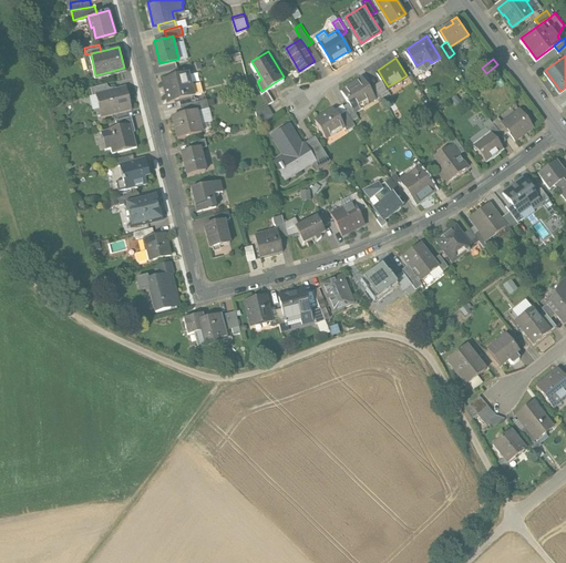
[(188,70),(164,77),(170,100),(178,98),(191,94),(188,85),(193,85),(188,70)]
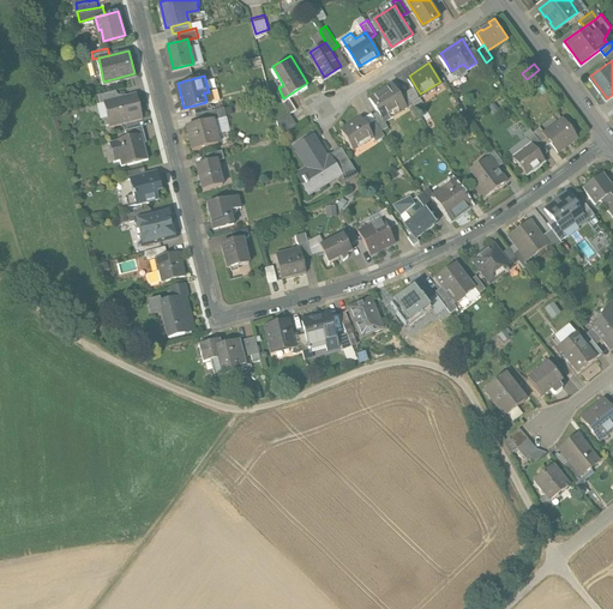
[(392,82),(371,96),(379,108),(385,119),(394,113),(391,109),(404,101),(400,92),(392,82)]
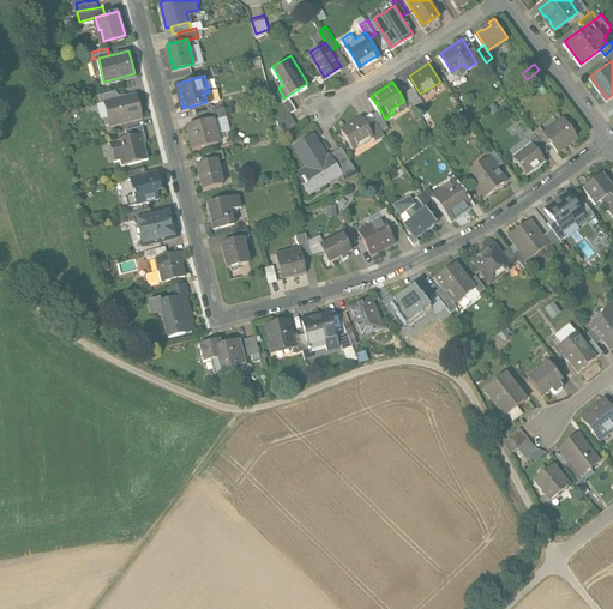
[(414,84),(407,89),(414,101),(421,96),(420,94),(414,84)]
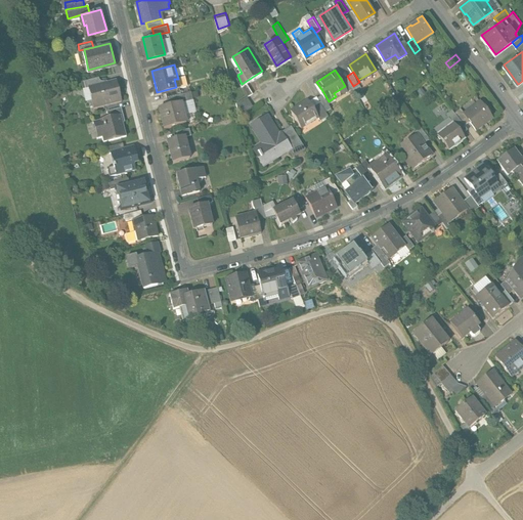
[(97,75),(84,79),(86,86),(89,85),(89,84),(99,81),(97,75)]
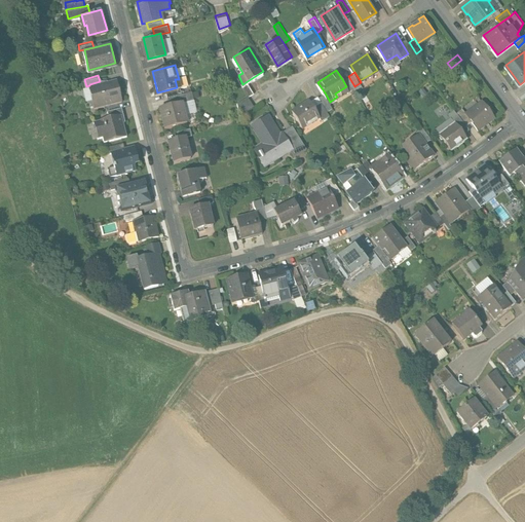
[(354,86),(348,76),(342,79),(346,86),(349,89),(354,86)]
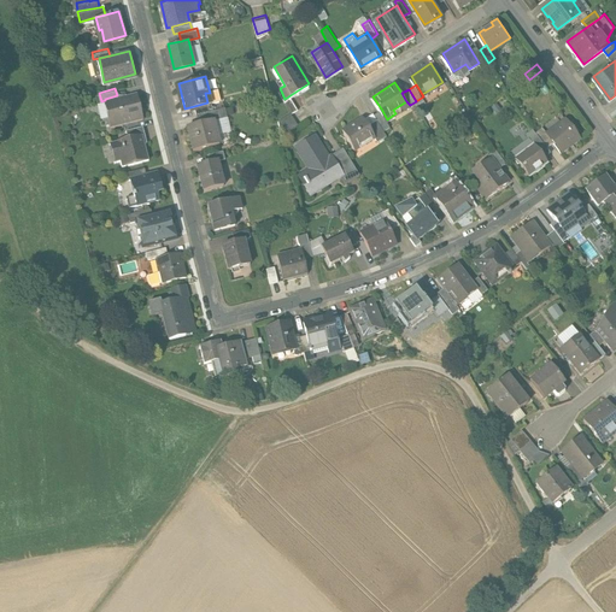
[(117,95),(105,99),(105,100),(111,124),(144,116),(138,90),(117,95)]
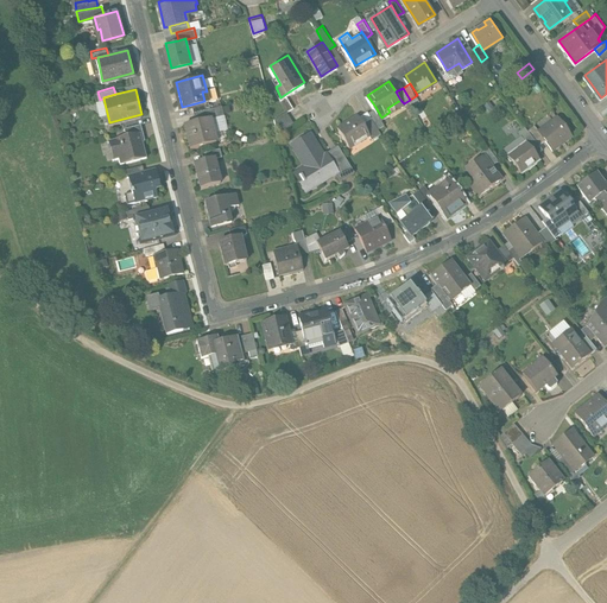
[(204,101),(191,105),(194,110),(197,110),(210,107),(208,100),(204,101)]
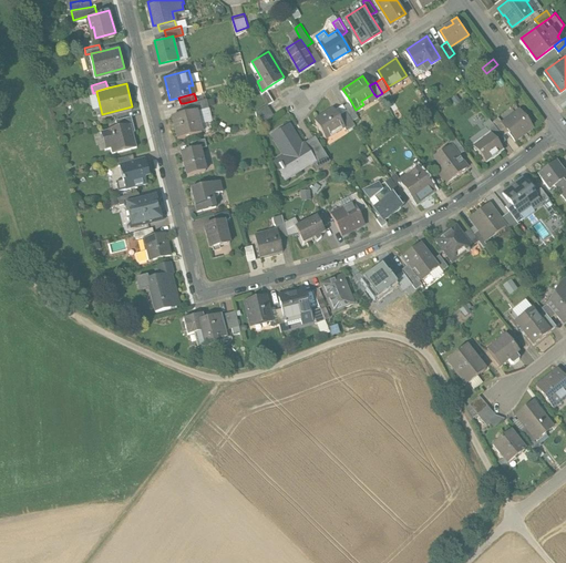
[(196,100),(184,103),(186,111),(193,109),(209,104),(207,96),(196,100)]
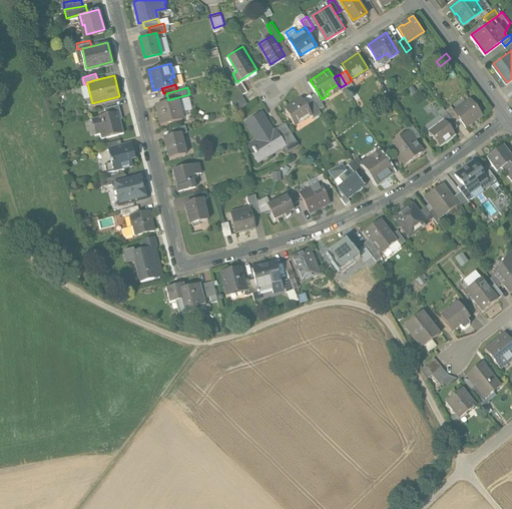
[(322,99),(317,90),(312,94),(320,107),(325,104),(322,99)]
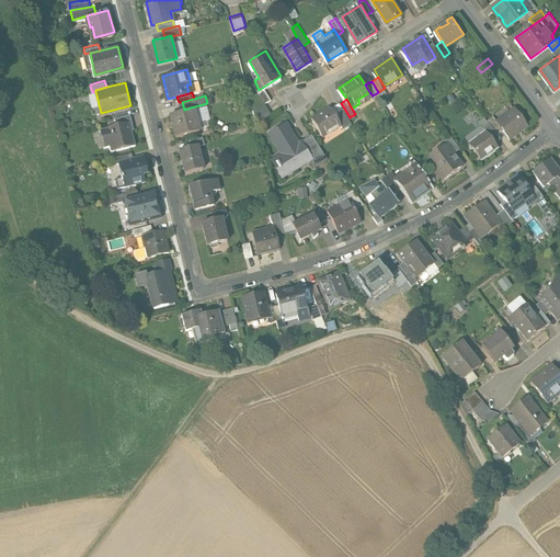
[(265,101),(253,108),(256,121),(272,112),(265,101)]
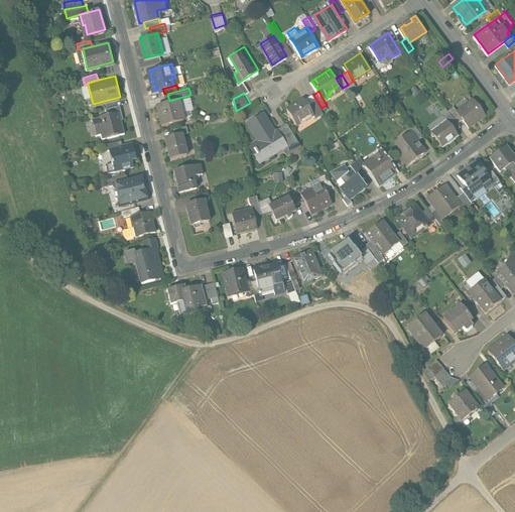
[(313,112),(315,116),(324,111),(322,108),(313,95),(312,93),(304,97),(313,112)]
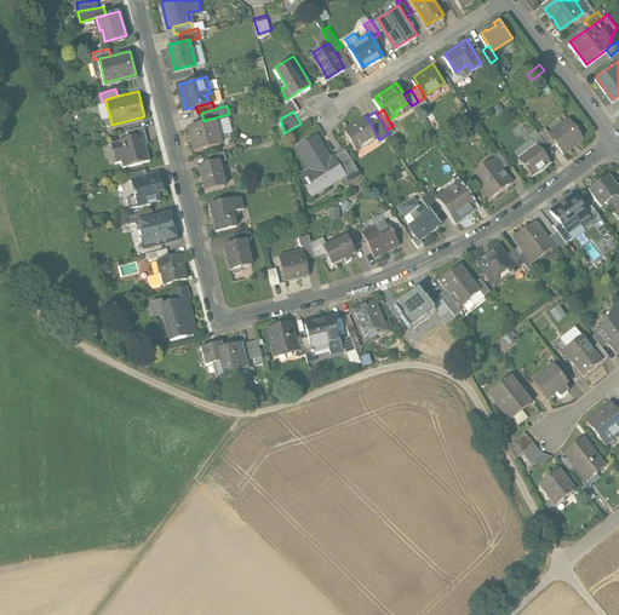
[(365,115),(344,127),(356,148),(377,134),(366,116),(365,115)]
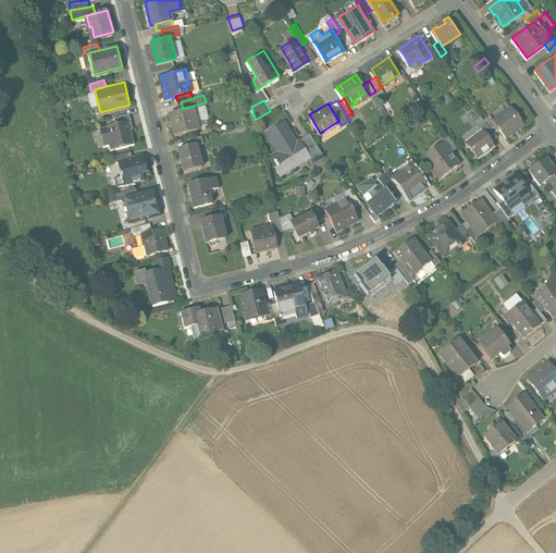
[(511,103),(493,118),(501,126),(507,135),(524,123),(511,103)]
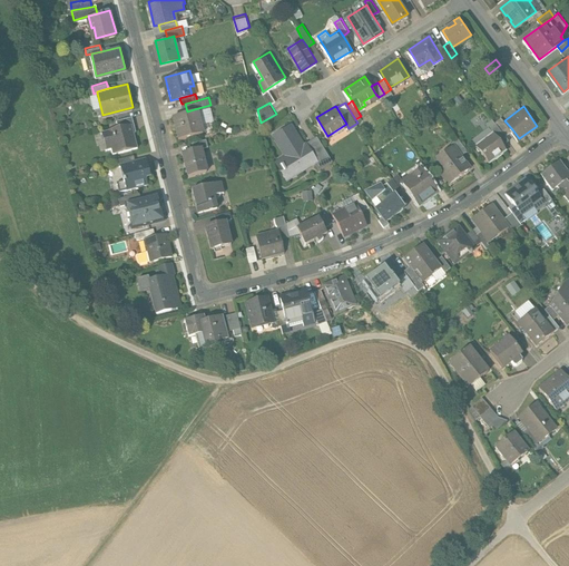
[(194,109),(187,111),(174,115),(180,137),(200,132),(194,109)]
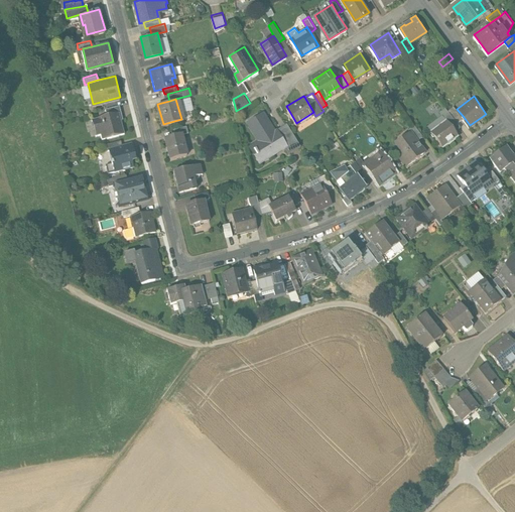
[(117,104),(105,107),(107,114),(119,111),(117,104)]
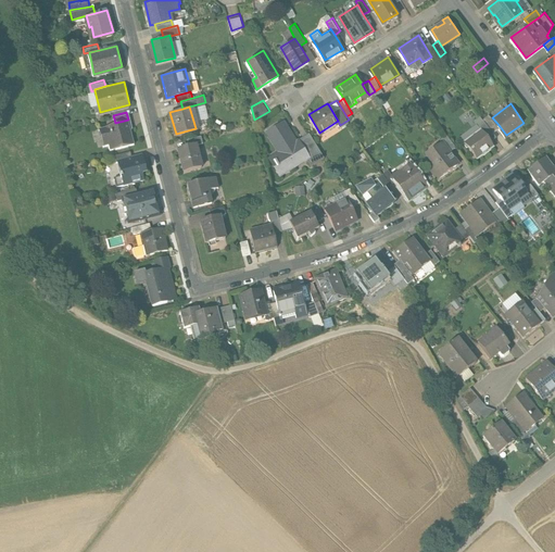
[(492,117),(489,113),(483,117),(484,118),(493,130),(500,126),(492,117)]
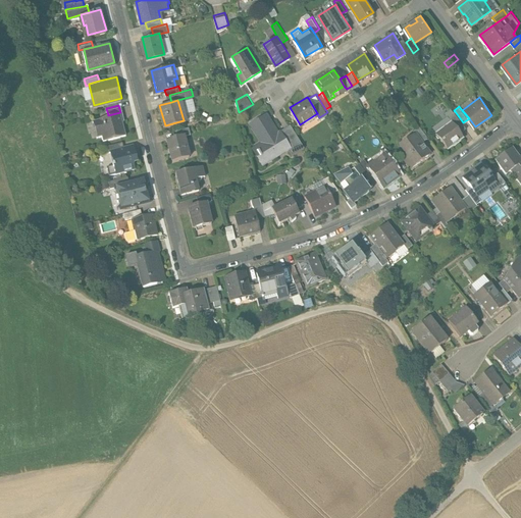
[(285,141),(267,111),(252,121),(265,144),(259,147),(262,152),(260,154),(264,160),(288,146),(289,145),(285,141)]
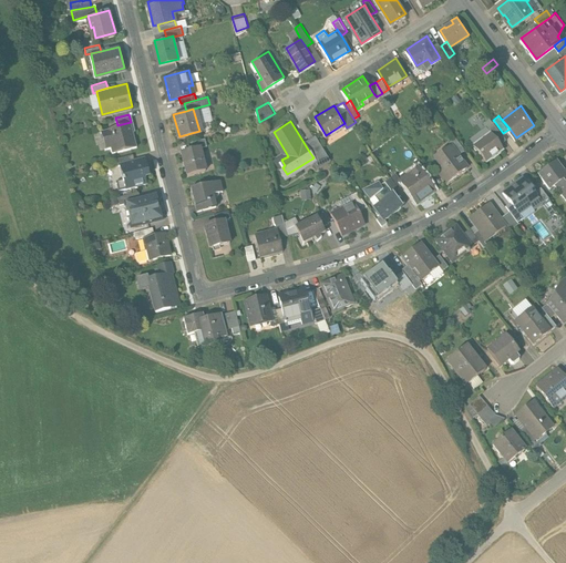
[(503,133),(494,121),(487,126),(490,130),(491,129),(497,137),(503,133)]
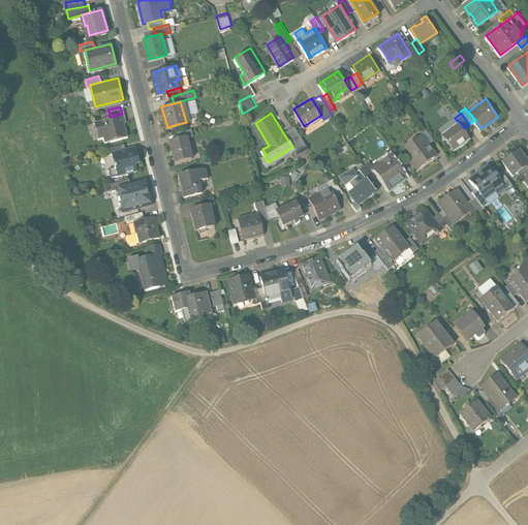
[(110,117),(94,121),(98,136),(103,134),(104,141),(127,134),(122,114),(110,117)]
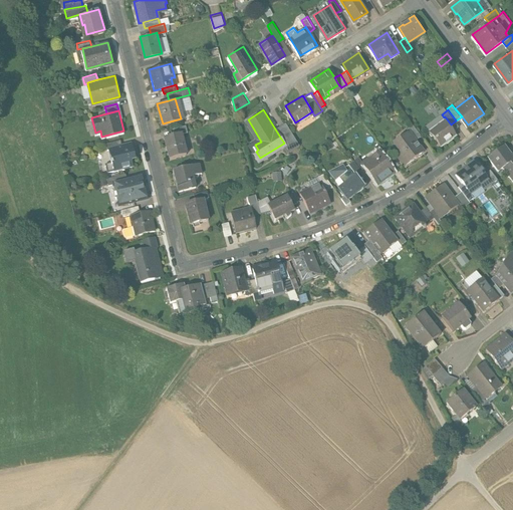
[(444,117),(433,125),(439,134),(435,136),(436,139),(437,138),(441,144),(457,133),(451,124),(445,116),(444,117)]
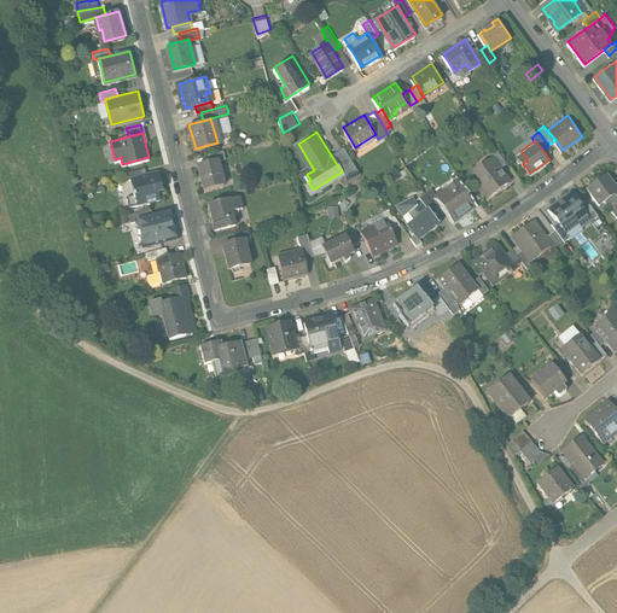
[(507,162),(496,147),(489,152),(490,156),(493,155),(501,167),(507,162)]
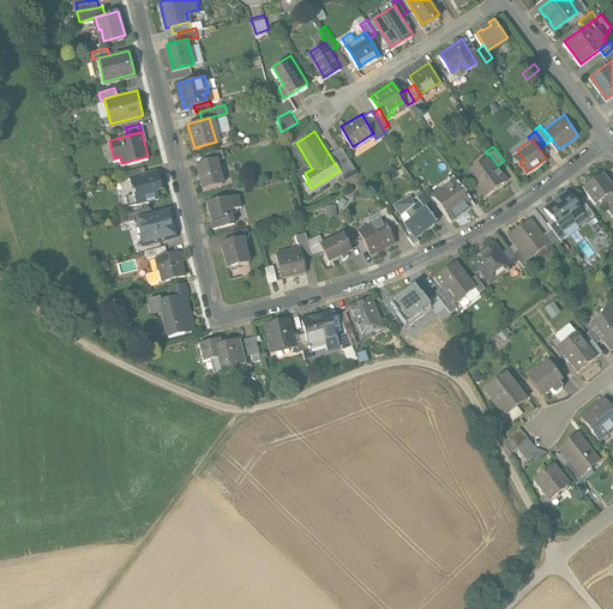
[(223,148),(208,151),(210,158),(217,156),(218,156),(218,157),(226,156),(223,148)]
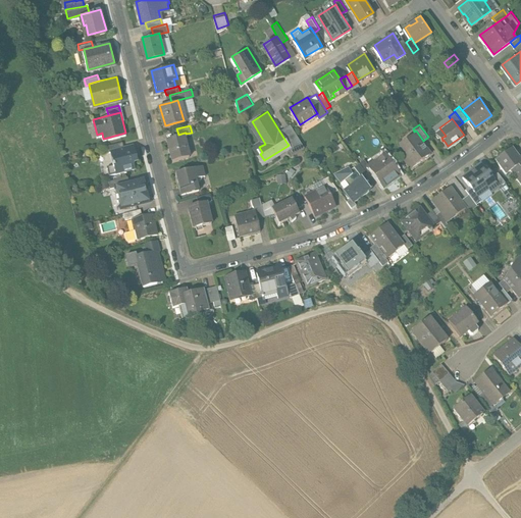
[(414,132),(406,138),(409,143),(406,146),(411,153),(405,158),(411,166),(430,151),(423,141),(416,131),(414,132)]
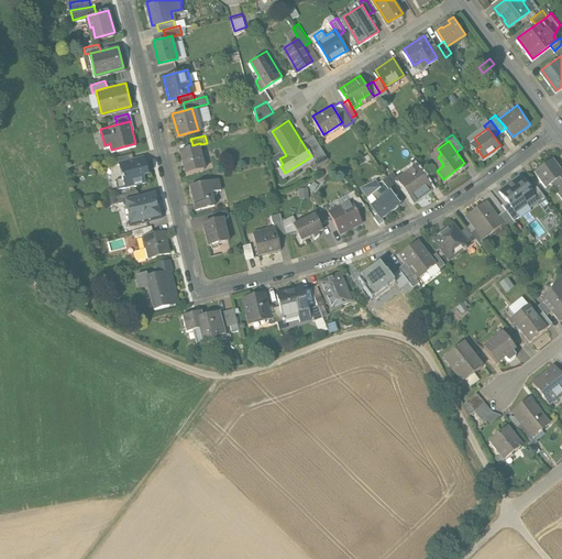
[(193,145),(182,149),(186,172),(205,167),(199,143),(193,145)]
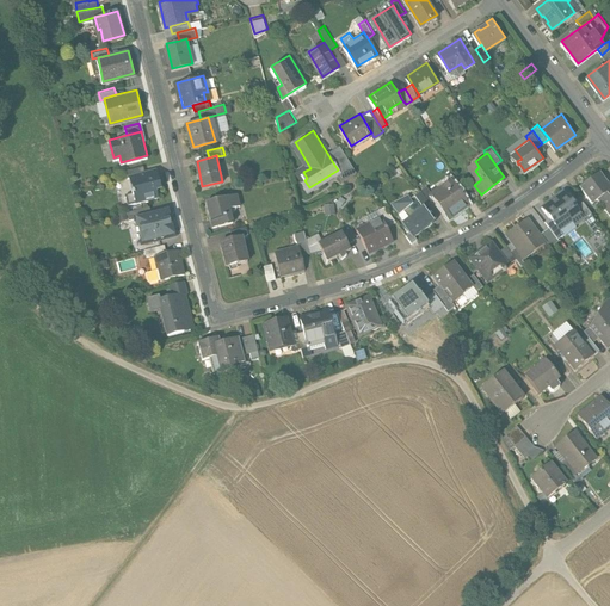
[(347,155),(334,165),(338,169),(337,171),(342,178),(357,169),(347,155)]
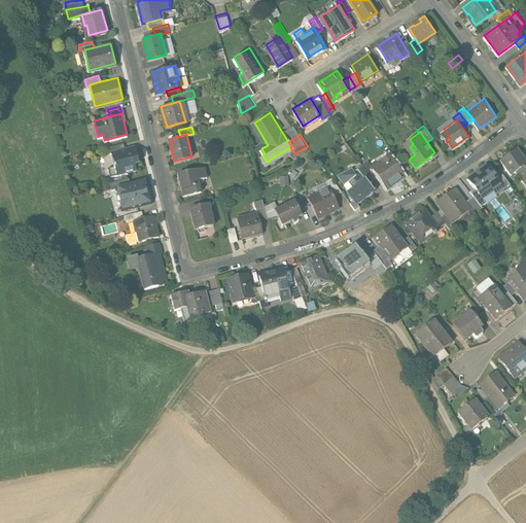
[(410,139),(404,143),(411,153),(407,157),(409,160),(415,154),(410,147),(413,144),(410,139)]
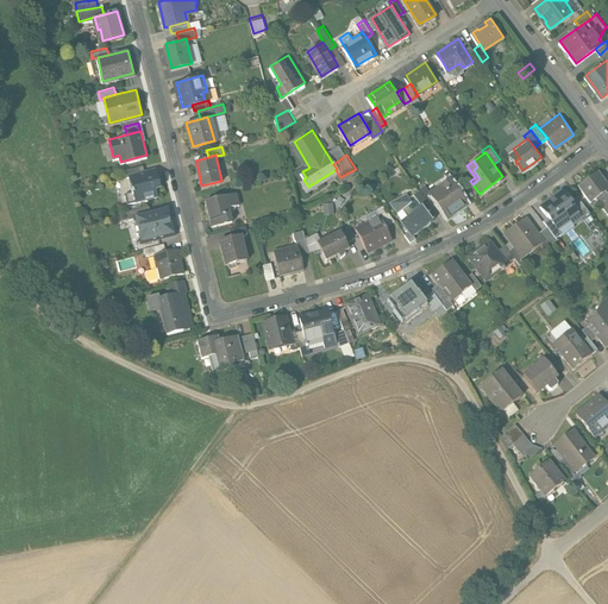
[(143,163),(126,168),(127,175),(130,174),(144,170),(143,163)]
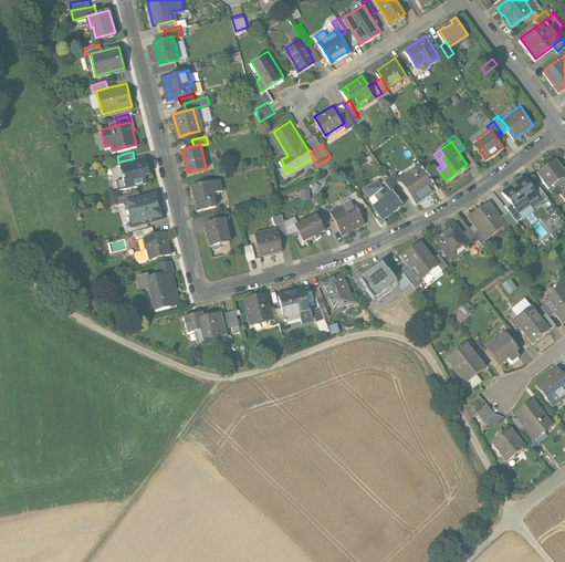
[(134,158),(121,162),(124,175),(123,175),(123,176),(116,178),(118,187),(146,180),(144,172),(148,172),(145,155),(134,158)]
